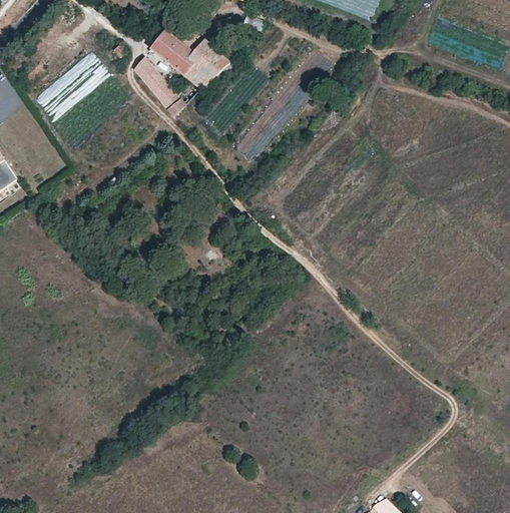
[(174,17),(148,49),(199,89),(219,70),(222,72),(228,67),(225,64),(227,62),(201,39),(174,17)]
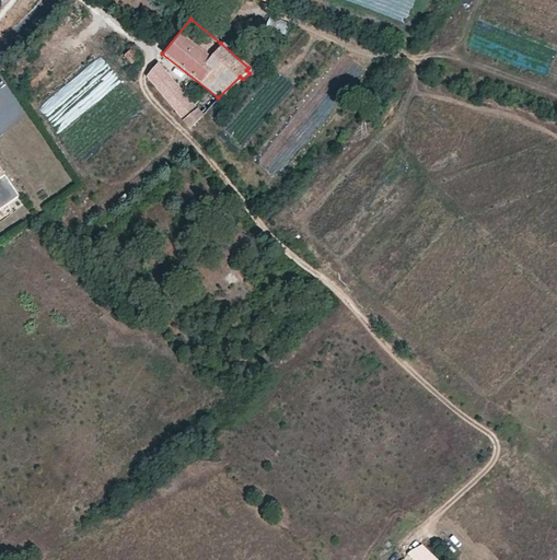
[(138,57),(130,49),(123,56),(130,63),(137,58),(138,58),(138,57)]
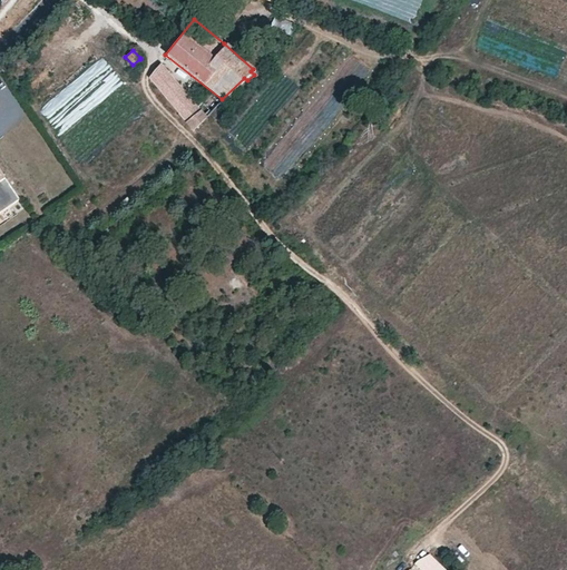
[(203,117),(158,64),(158,65),(147,77),(191,130),(203,117)]
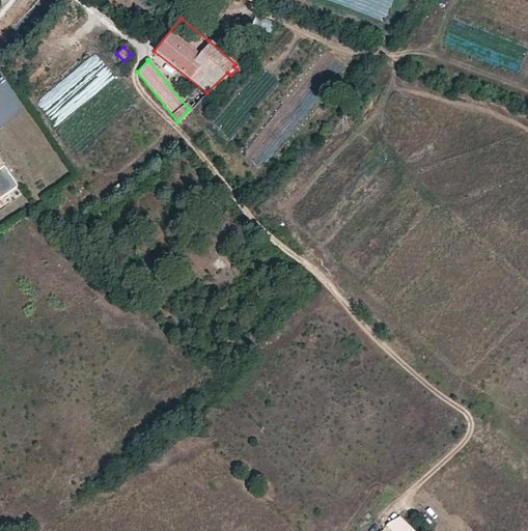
[(0,124),(24,105),(0,77),(0,124)]
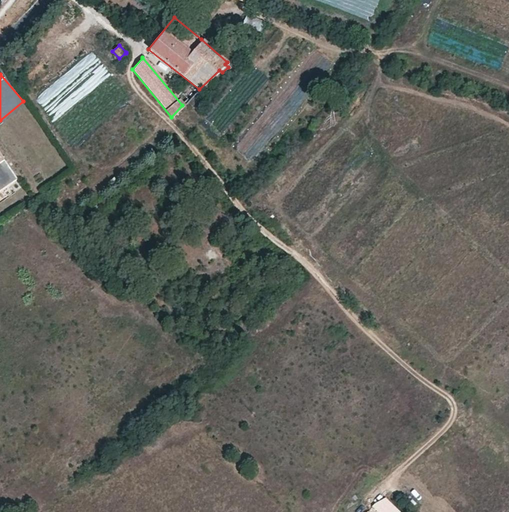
[(21,186),(0,155),(0,172),(3,171),(7,176),(0,180),(0,200),(21,186)]
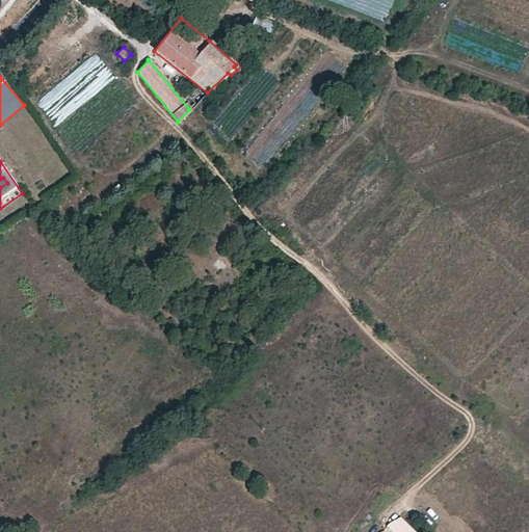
[(255,233),(248,227),(242,231),(247,238),(255,233)]
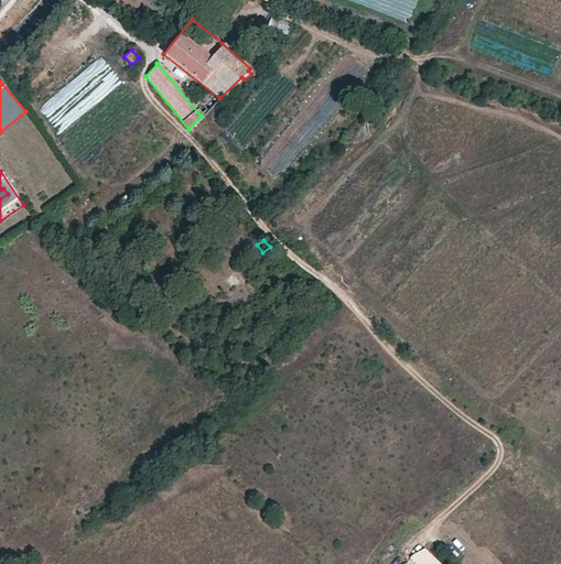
[(412,554),(409,557),(414,563),(437,563),(421,550),(412,554)]
